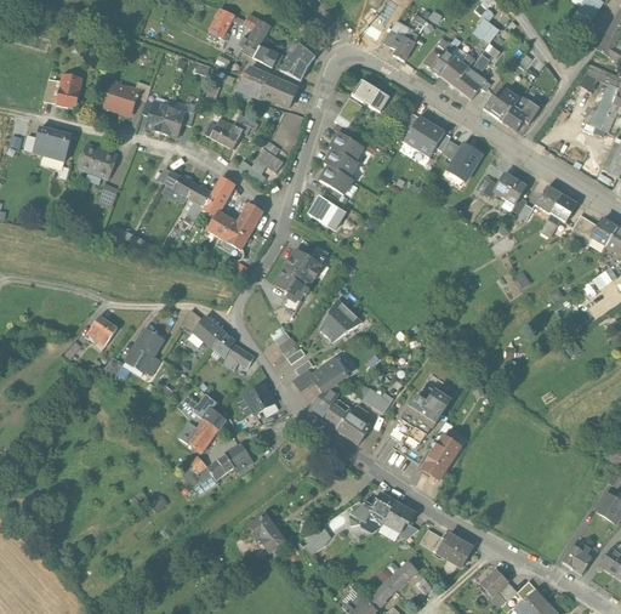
[(620,5),(607,32),(617,38),(620,30),(620,5)]
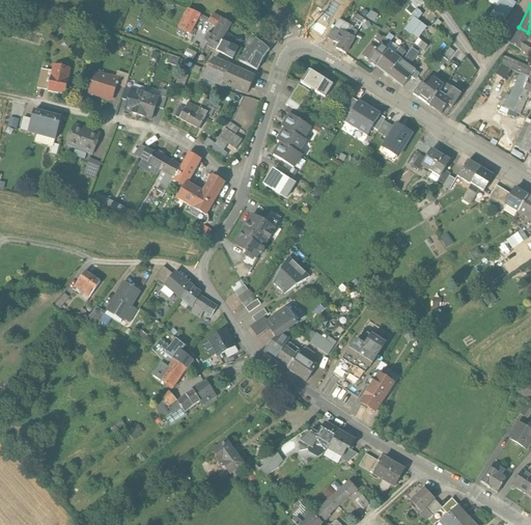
[(199,16),(201,12),(189,7),(179,26),(191,32),(199,16)]
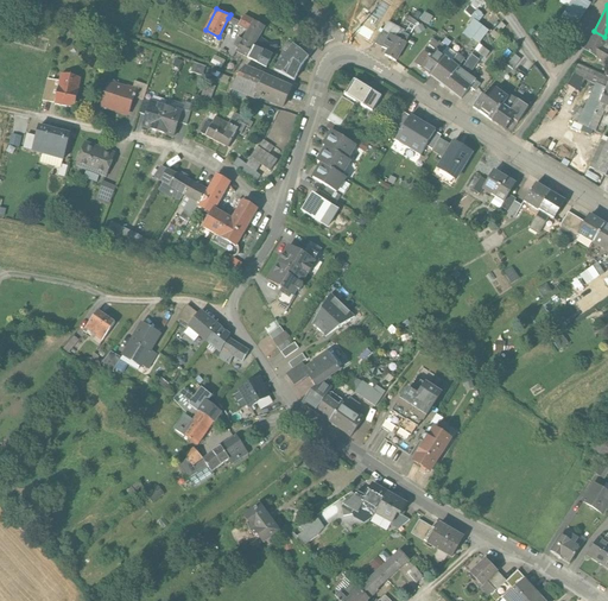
[(248,29),(254,19),(245,13),(241,19),(230,14),(228,18),(248,29)]
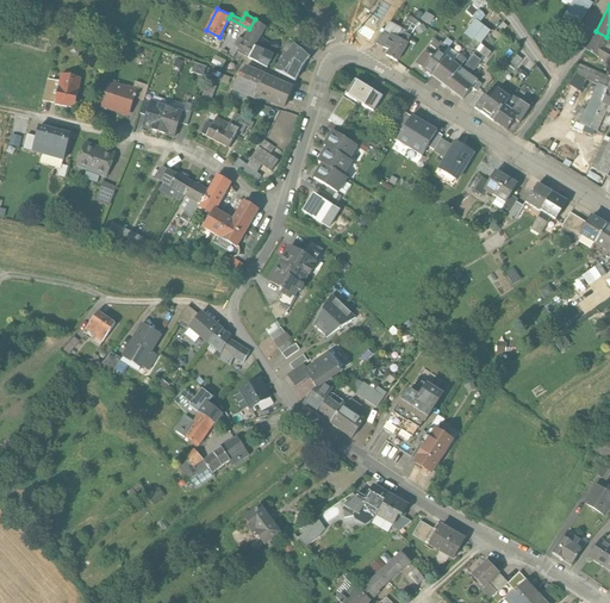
[(418,20),(412,16),(410,20),(410,19),(400,36),(408,39),(418,20)]
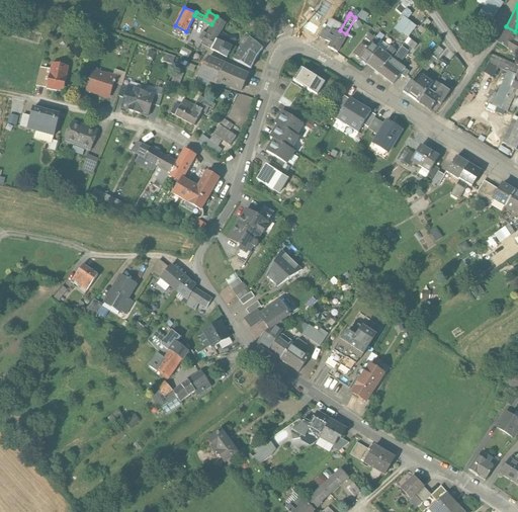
[(211,47),(217,37),(219,35),(222,29),(227,21),(217,16),(211,24),(201,43),(211,47)]
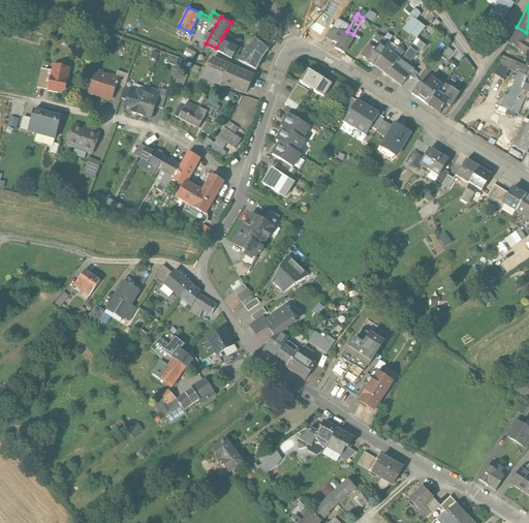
[(418,21),(412,30),(417,33),(424,25),(418,21)]
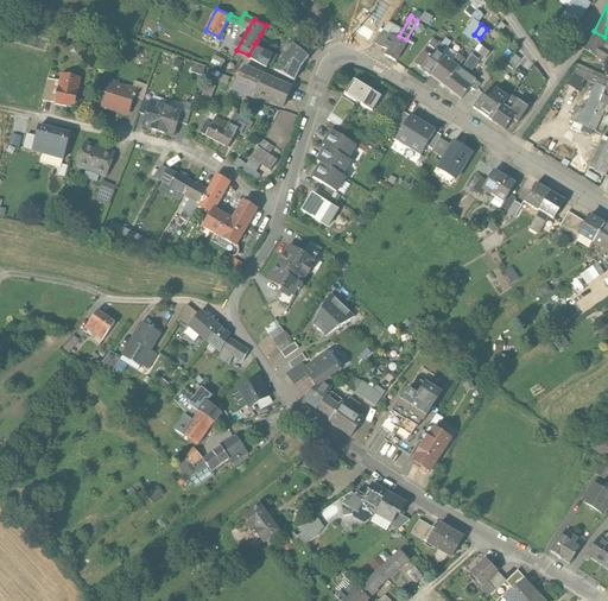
[(384,27),(375,40),(382,44),(391,31),(384,27)]
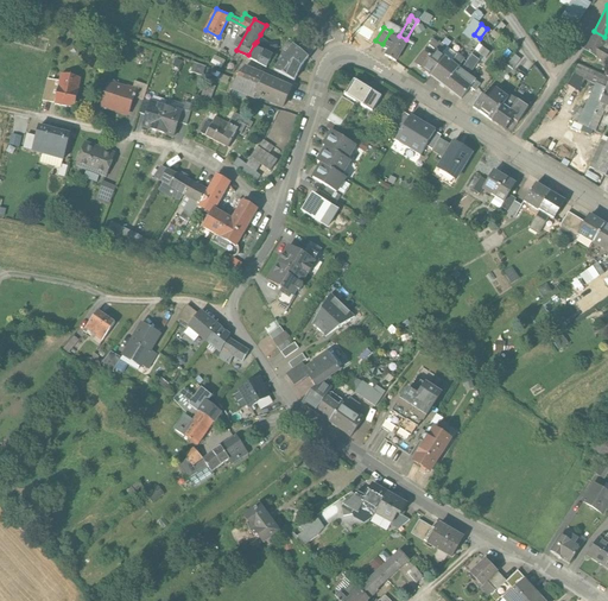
[(273,29),(267,36),(282,45),(286,37),(273,29)]
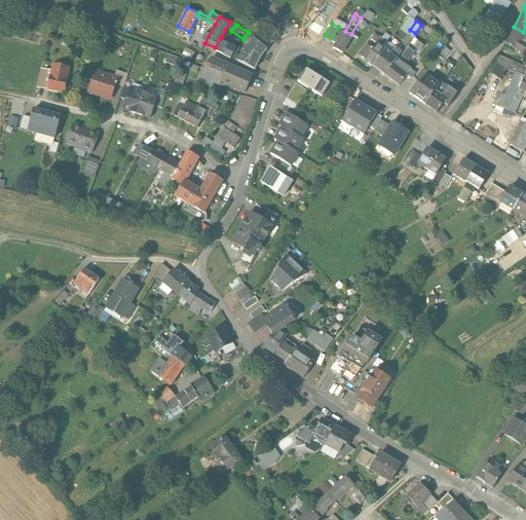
[(342,30),(338,27),(331,38),(336,41),(334,45),(342,50),(351,34),(345,31),(342,29),(342,30)]
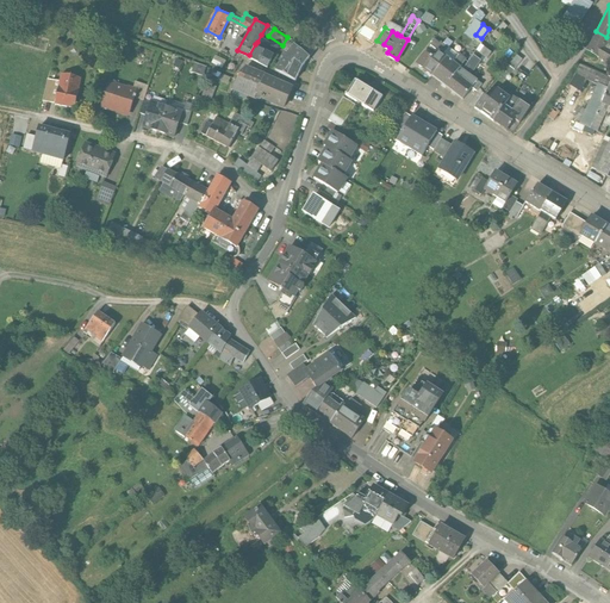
[(607,37),(596,31),(587,47),(609,58),(609,47),(609,39),(607,38),(607,37)]
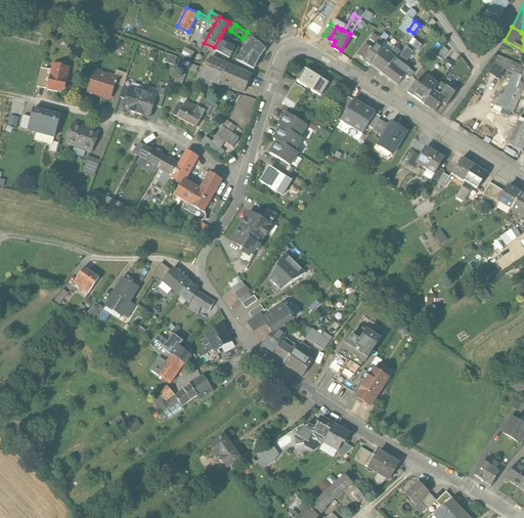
[(224,30),(221,36),(231,41),(234,37),(224,30)]
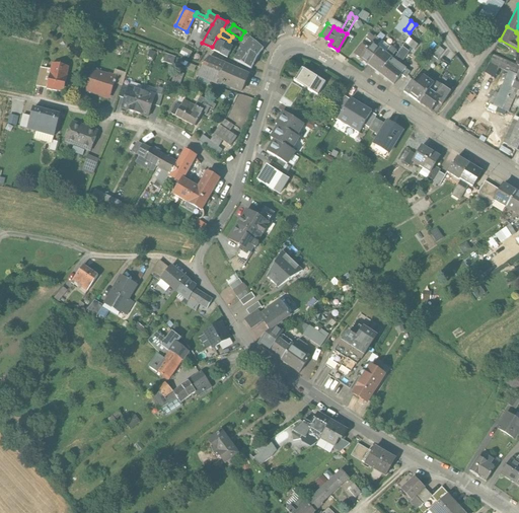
[(374,34),(369,30),(365,35),(367,38),(372,41),(376,44),(381,38),(375,32),(374,34)]
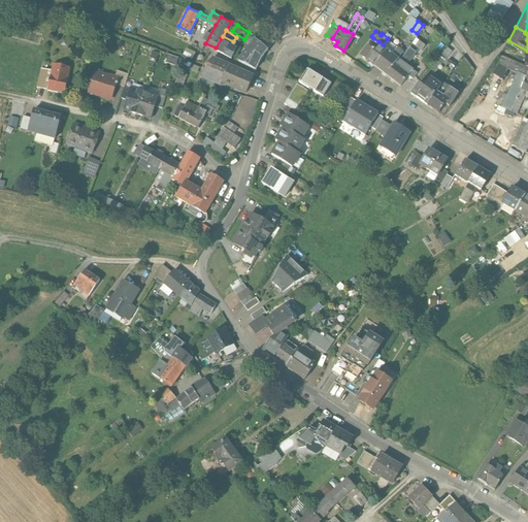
[(417,35),(413,40),(422,47),(425,42),(417,35)]
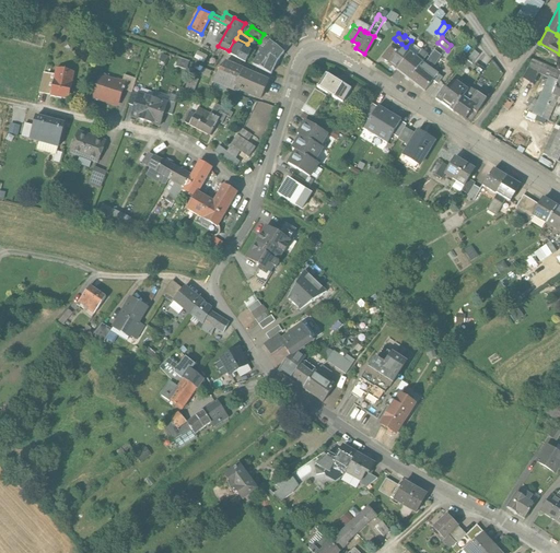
[(284,50),(270,39),(265,47),(263,46),(259,50),(261,51),(253,62),(271,72),(278,59),(284,50)]
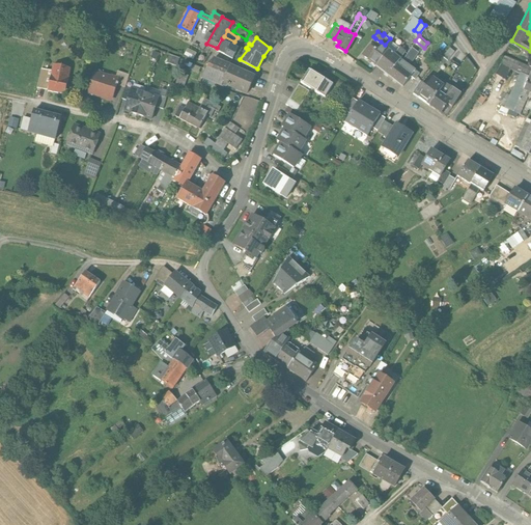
[(235,48),(238,49),(239,47),(222,38),(217,48),(232,57),(236,50),(235,50),(235,48)]
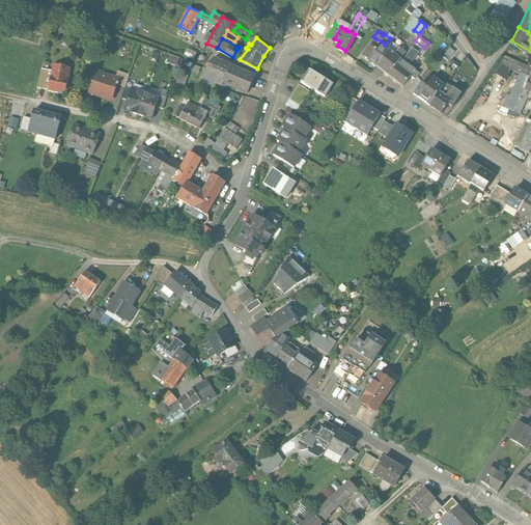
[(369,45),(364,53),(368,56),(368,57),(375,63),(388,47),(385,45),(381,42),(379,44),(374,49),(369,45)]
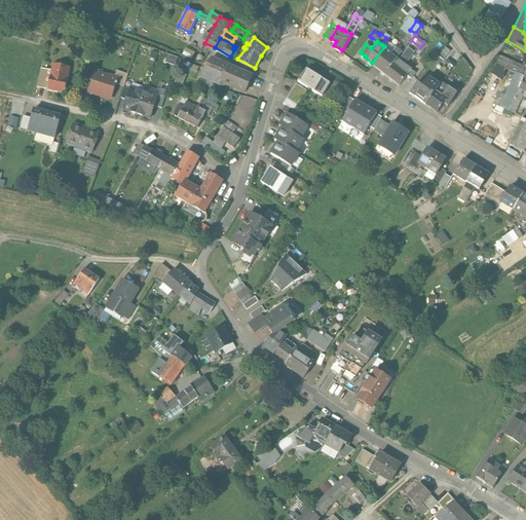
[(445,43),(439,51),(444,56),(450,47),(445,43)]
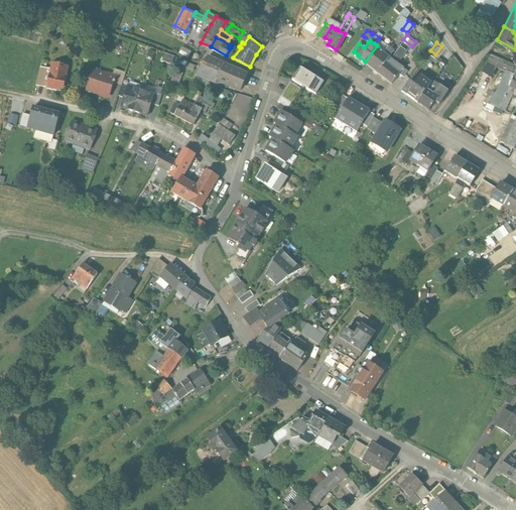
[(393,48),(388,43),(383,50),(389,54),(393,48)]
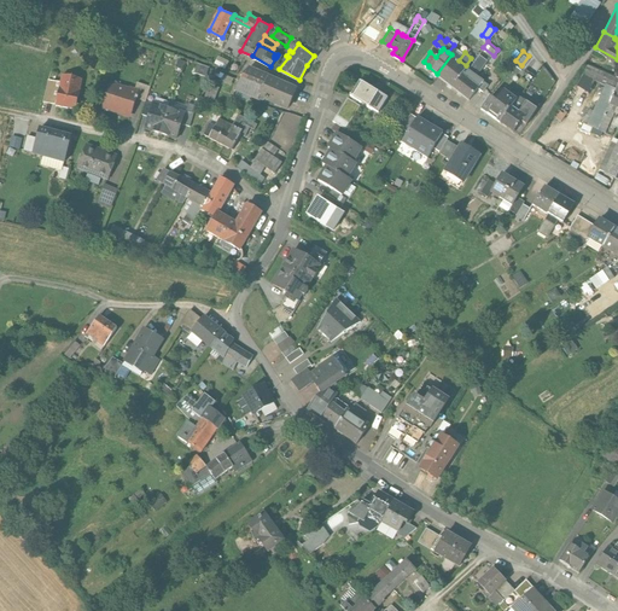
[(479,52),(468,68),(464,74),(478,85),(483,88),(488,82),(476,73),(487,58),(479,52)]
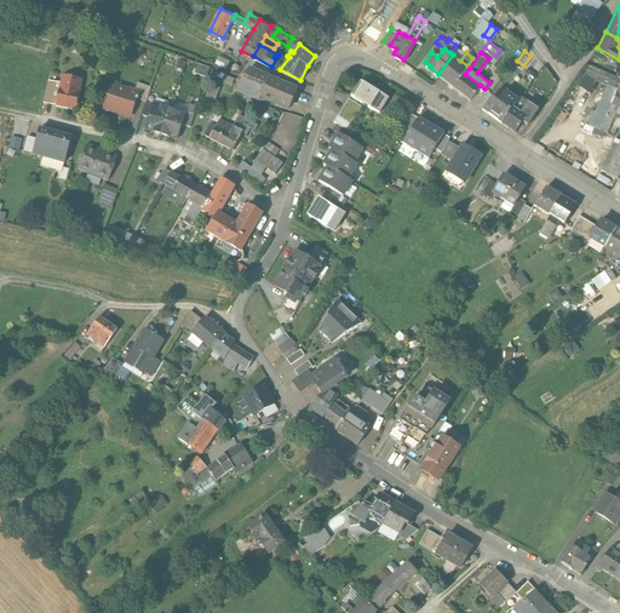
[(453,55),(438,74),(452,84),(461,72),(465,74),(470,68),(468,66),(460,61),(453,55)]
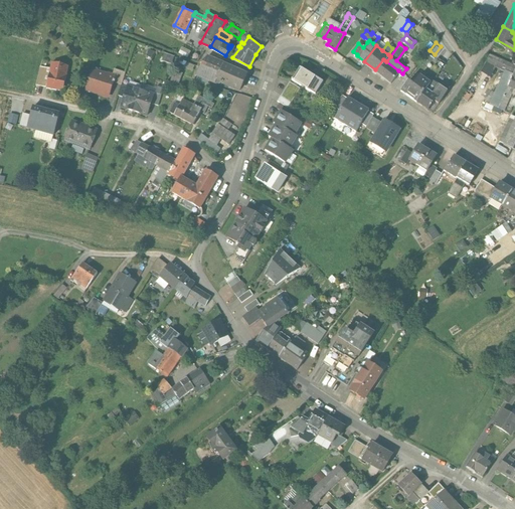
[(161,61),(172,63),(174,52),(163,50),(161,61)]
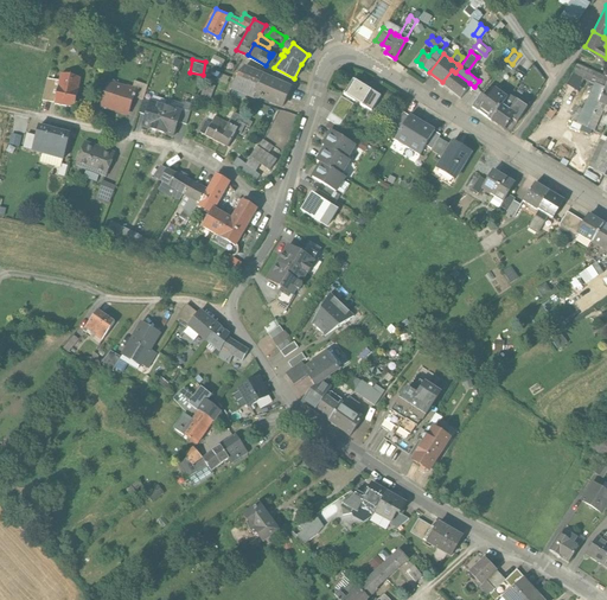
[(244,65),(237,74),(259,83),(260,83),(264,74),(244,65)]
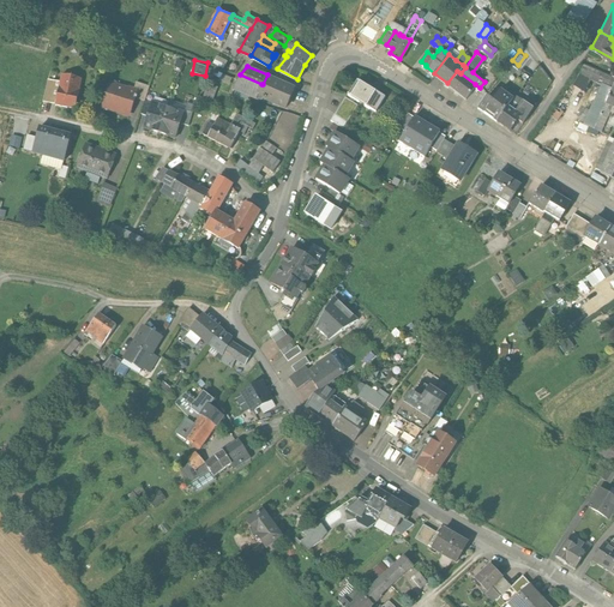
[(465,96),(475,84),(461,73),(457,71),(447,83),(465,96)]
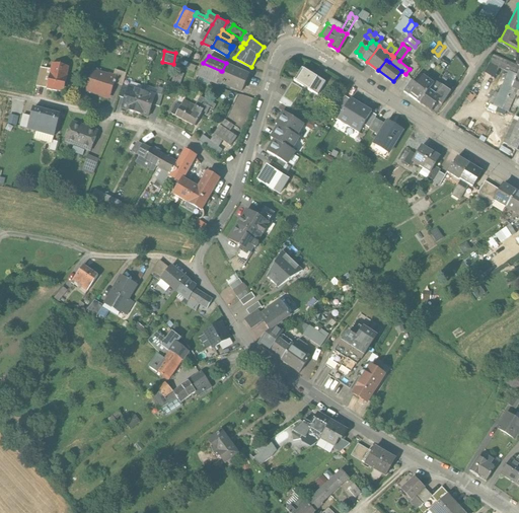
[(203,63),(198,73),(218,82),(219,79),(241,89),(248,73),(226,63),(222,71),(221,71),(203,63)]
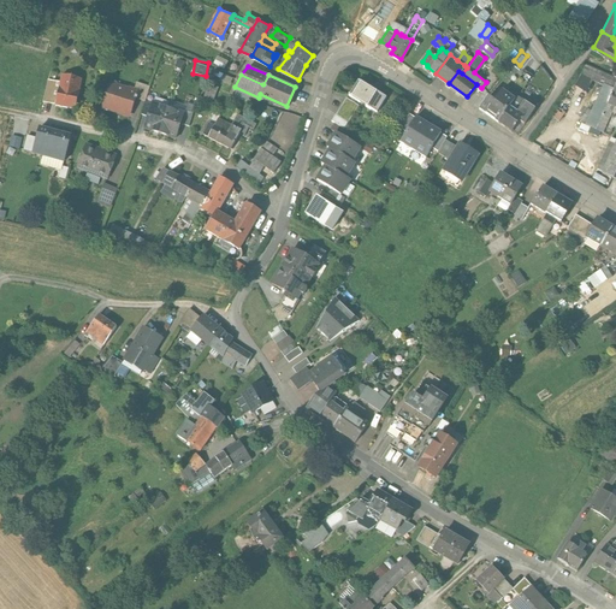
[(359,77),(349,93),(361,100),(361,99),(367,102),(366,104),(378,110),(388,94),(375,88),(375,89),(369,86),(369,84),(359,77)]
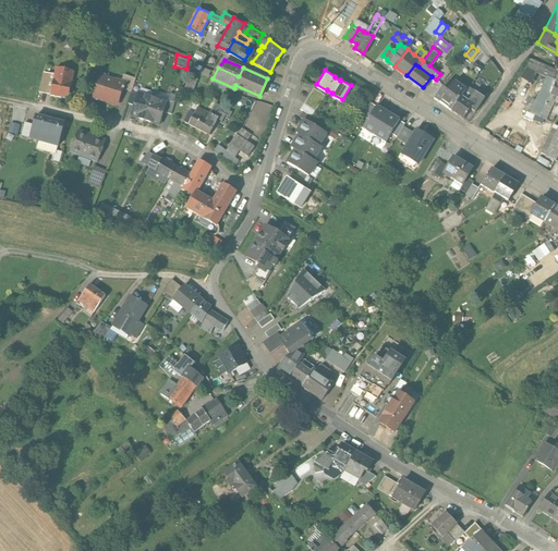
[(132,90),(132,89),(136,76),(124,73),(122,78),(126,80),(123,87),(132,90)]
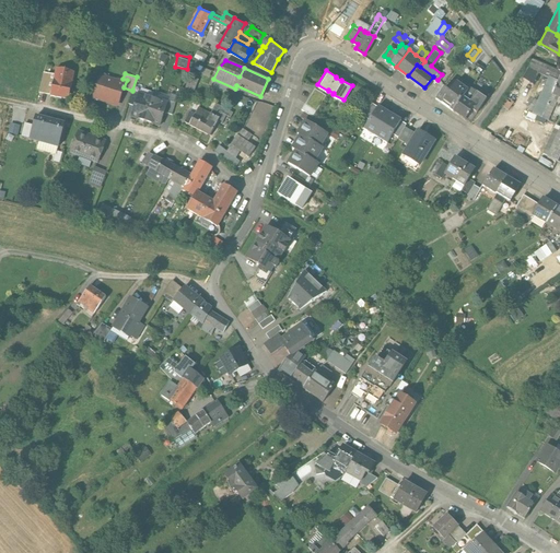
[(97,83),(95,90),(97,92),(104,94),(103,98),(117,103),(120,101),(124,87),(127,80),(123,79),(118,78),(117,80),(101,74),(98,83),(97,83)]
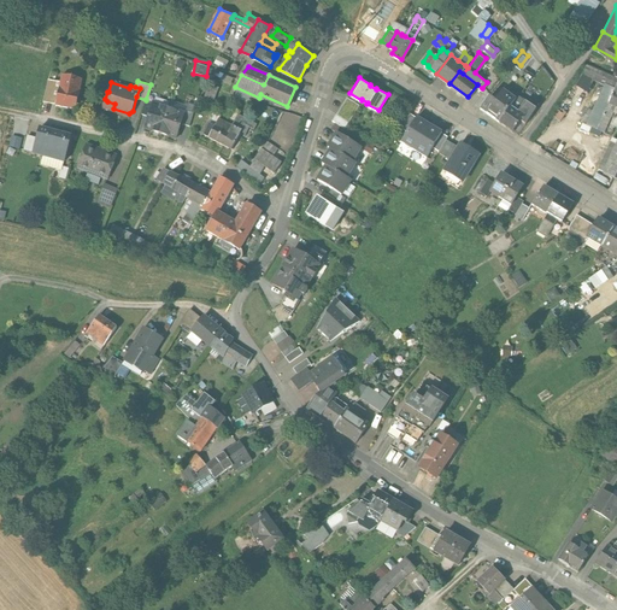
[(616,84),(604,109),(611,112),(613,107),(616,109),(616,84)]
